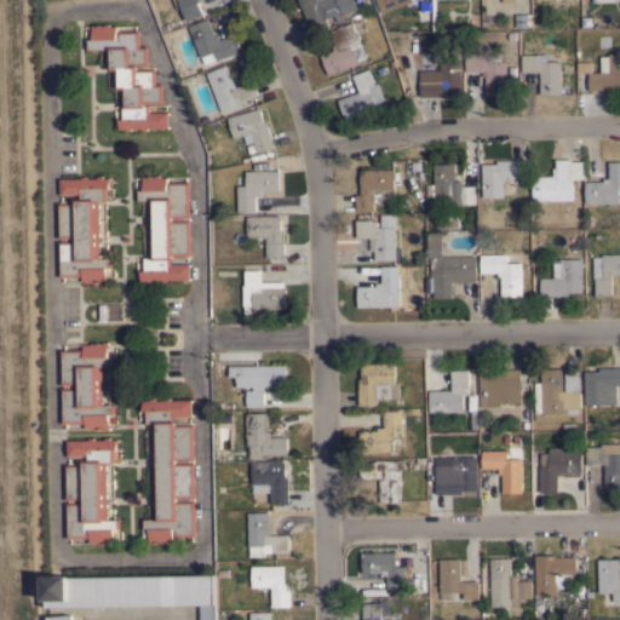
[(201,0),(202,1),(199,3),(204,16),(188,21),(182,7),(177,9),(173,0),(201,0)]
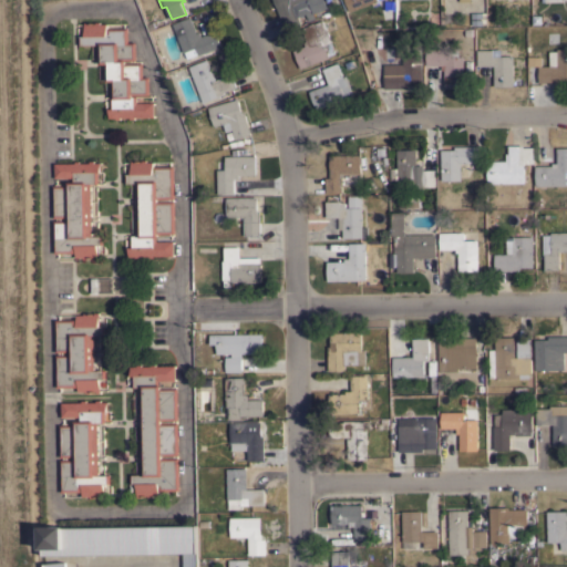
[(325,0),(328,8),(313,13),(316,19),(309,21),(306,14),(298,17),(300,21),(285,28),(274,0),(325,0)]
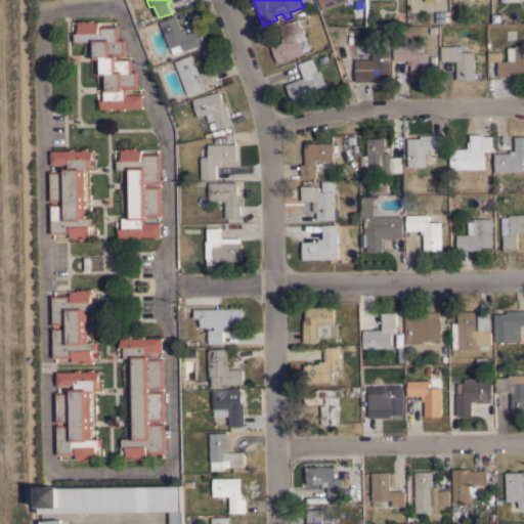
[(349,0),(322,11),(320,4),(318,5),(316,0),(349,0)]
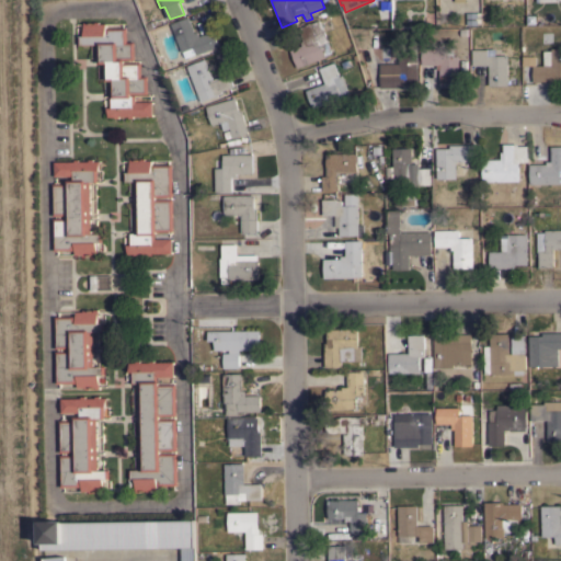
[(481,12),(481,24),(467,25),(466,12),(481,12)]
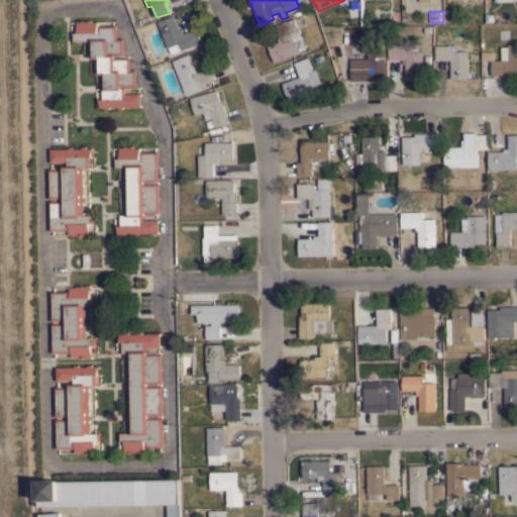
[(158,22),(174,15),(179,30),(182,29),(183,33),(196,28),(201,42),(181,50),(181,49),(171,54),(169,47),(167,47),(158,22)]
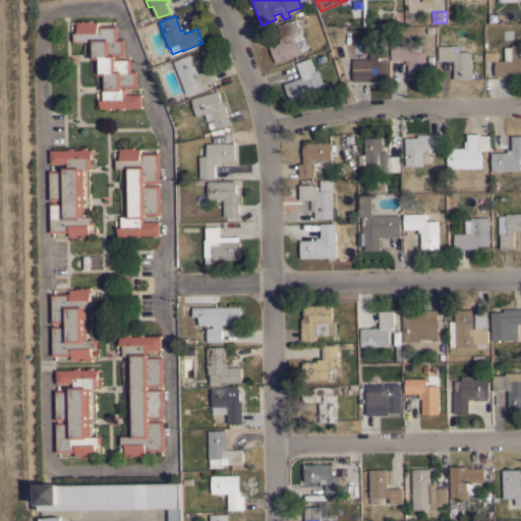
[(276,63),(270,46),(280,42),(279,39),(282,38),(277,25),(297,18),(308,49),(301,51),(302,53),(276,63)]
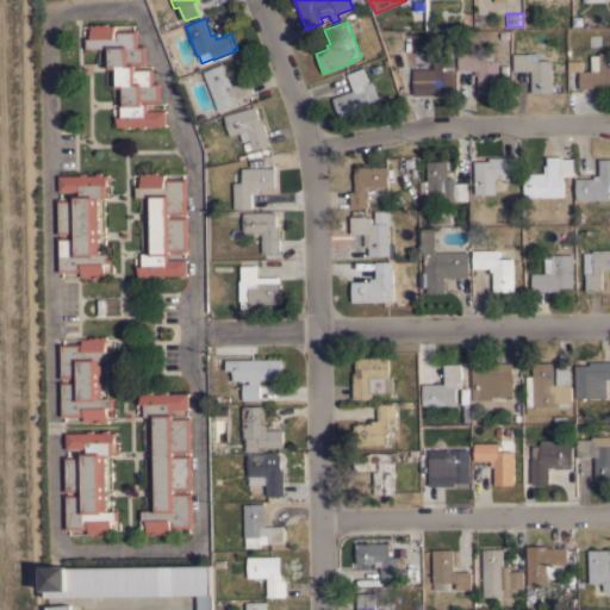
[(138,45),(147,45),(147,64),(136,66),(136,68),(154,68),(154,82),(161,82),(161,103),(147,103),(148,111),(166,110),(166,126),(144,126),(144,129),(139,129),(139,126),(129,126),(129,129),(124,129),(124,126),(117,126),(117,117),(119,117),(119,104),(120,104),(119,88),(117,88),(116,85),(113,86),(113,69),(110,69),(110,67),(106,67),(106,48),(86,49),(85,38),(92,38),(92,24),(95,24),(95,26),(103,26),(103,24),(107,24),(107,25),(116,25),(116,30),(138,30),(138,45)]
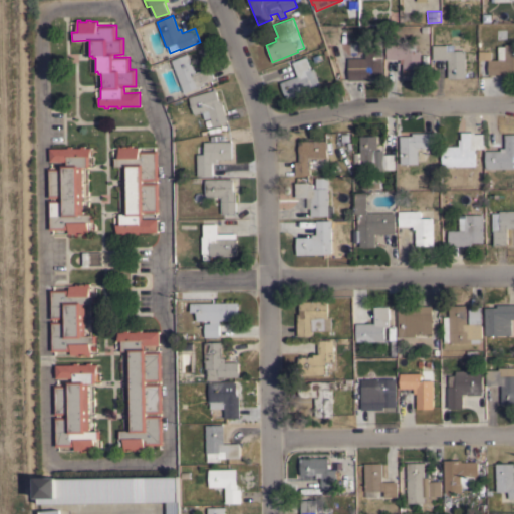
[(408,44),(416,44),(416,51),(420,51),(421,78),(403,79),(403,63),(401,63),(401,59),(387,59),(387,44),(408,44)]
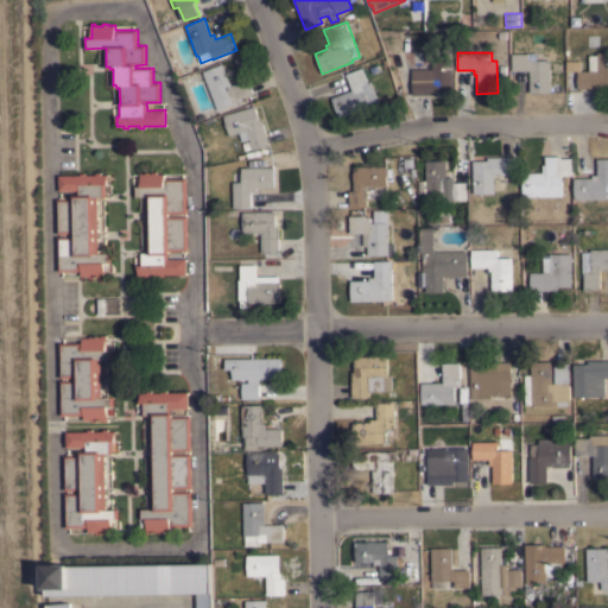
[(551,93),(530,93),(530,70),(512,70),(512,54),(527,54),(527,52),(538,52),(538,59),(550,59),(551,93)]
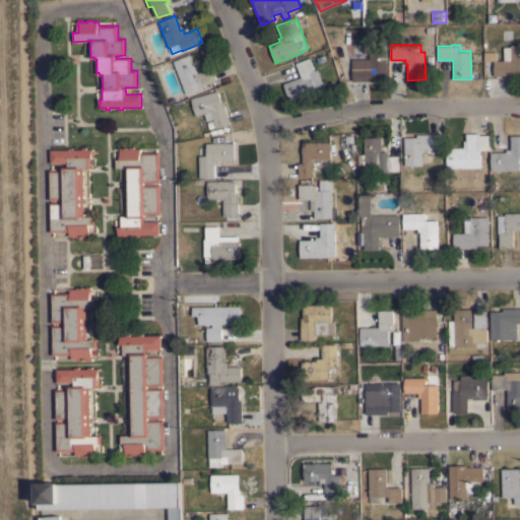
[(519,72),(516,72),(516,75),(495,75),(495,60),(484,60),(484,52),(497,52),(497,60),(504,60),(504,47),(511,47),(511,45),(519,45),(519,72)]
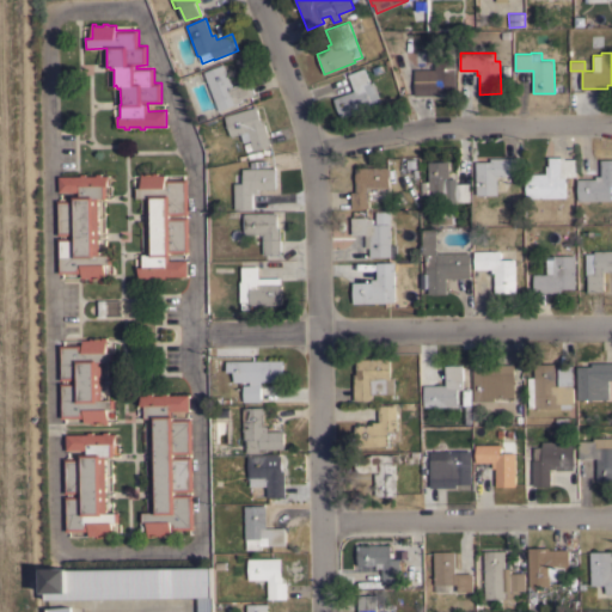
[(456,91),(441,92),(441,95),(415,96),(415,69),(435,69),(435,60),(456,60),(456,91)]
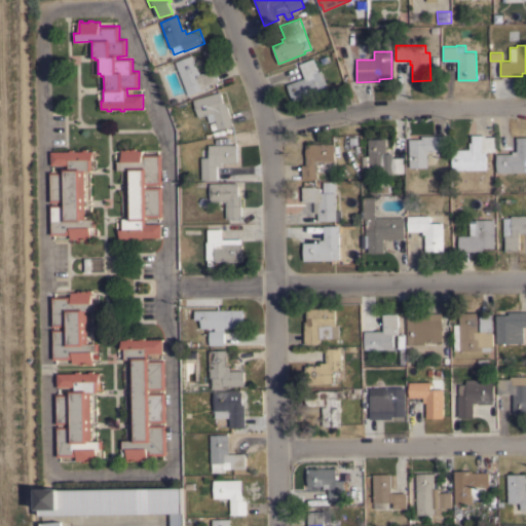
[(176,62),(192,55),(199,75),(215,69),(219,81),(208,85),(209,87),(188,95),(176,62)]
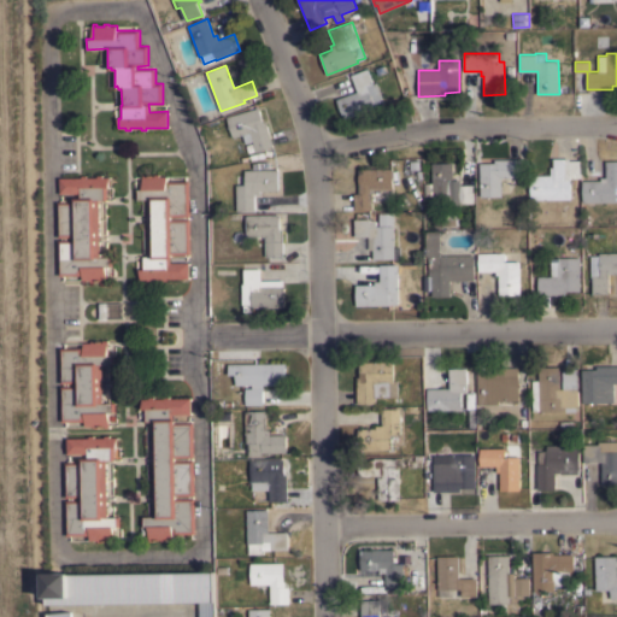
[(344,119),(336,100),(357,92),(351,75),(368,69),(372,83),(376,82),(383,100),(374,104),(375,107),(344,119)]
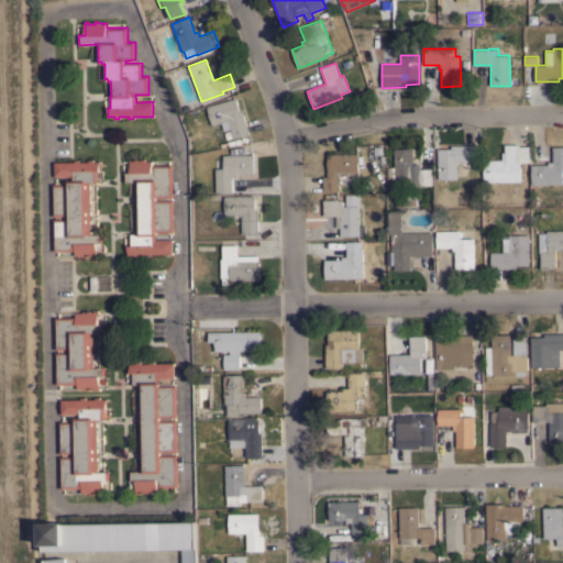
[(236,98),(240,111),(243,111),(250,134),(233,139),(231,129),(223,131),(221,122),(212,125),(207,107),(236,98)]
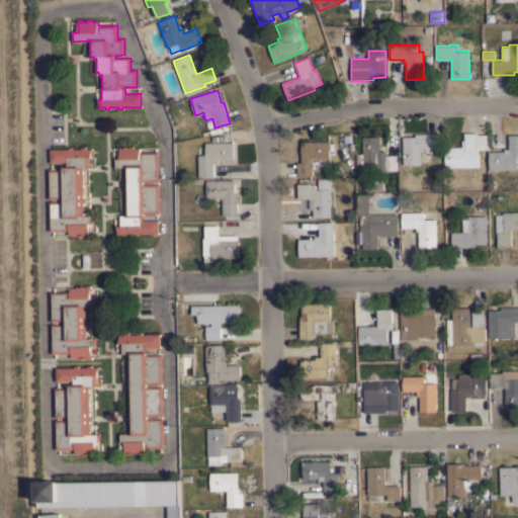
[(445,167),(445,150),(446,150),(446,147),(462,147),(462,140),(464,140),(464,134),(478,133),(478,135),(487,135),(487,149),(479,150),(479,167),(445,167)]
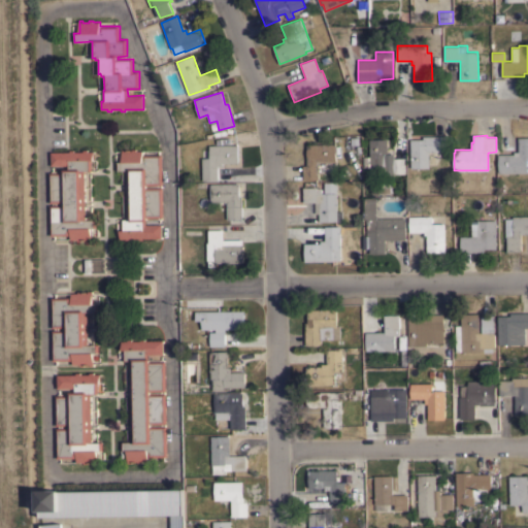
[(446,136),(446,152),(428,152),(429,167),(410,168),(410,139),(423,139),(423,136),(446,136)]
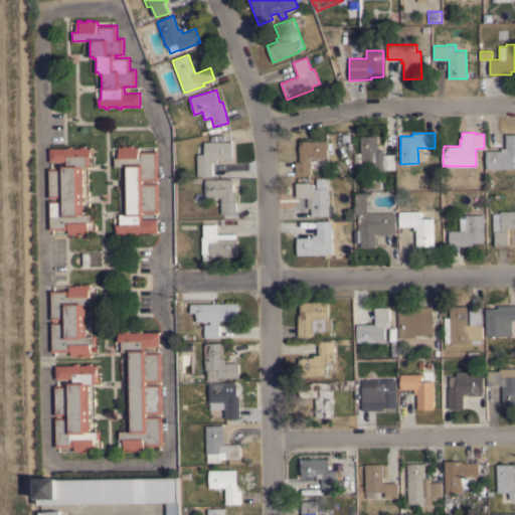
[(486,169),(486,151),(501,151),(501,148),(506,148),(505,134),(514,134),(514,156),(513,156),(514,168),(486,169)]
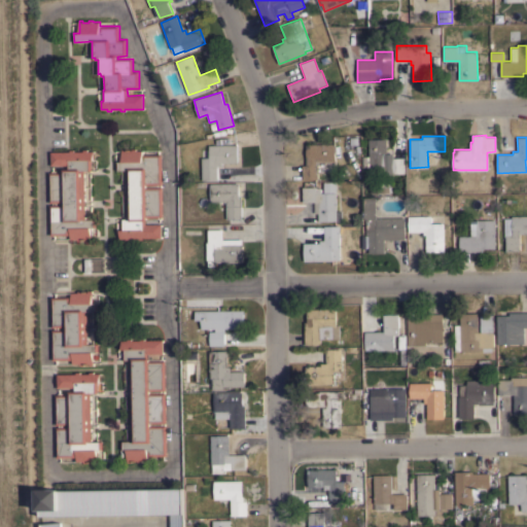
[(369,139),(386,139),(387,157),(405,157),(405,173),(389,174),(389,167),(370,168),(369,139)]
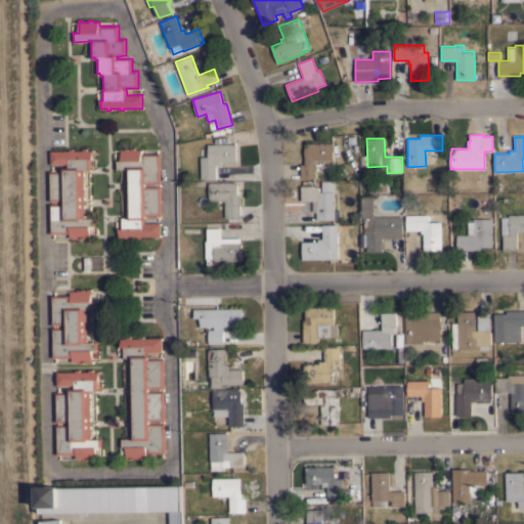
[(333,143),(334,166),(333,166),(333,171),(316,171),(316,178),(301,178),(301,165),(304,165),(304,143),(333,143)]
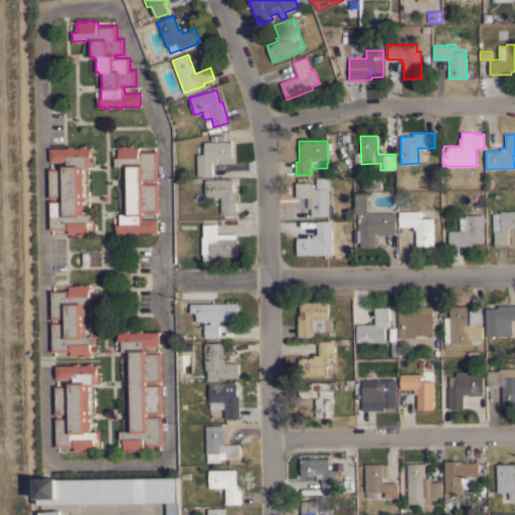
[(232,142),(232,159),(216,159),(216,162),(212,162),(212,176),(197,176),(197,155),(195,155),(195,147),(204,146),(204,142),(232,142)]
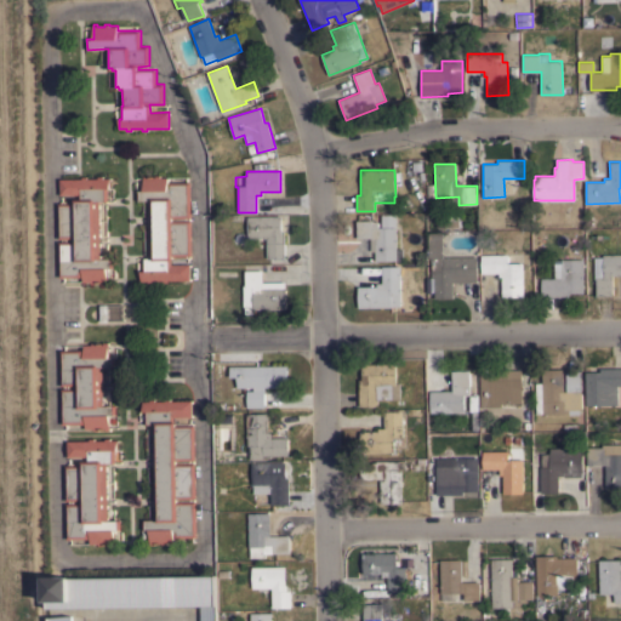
[(81,178),(81,176),(86,176),(86,178),(97,178),(97,176),(102,176),(102,178),(109,178),(109,188),(108,188),(108,201),(100,201),(101,258),(113,258),(113,268),(107,268),(107,283),(102,283),(102,281),(95,281),(95,283),(91,283),(91,281),(83,281),(83,277),(60,277),(58,241),(77,241),(77,239),(58,239),(58,203),(75,203),(75,199),(79,199),(79,194),(60,194),(60,178),(81,178)]
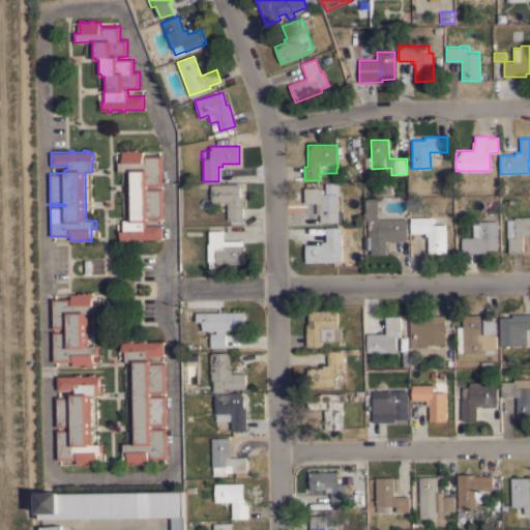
[(164,185),(148,186),(148,188),(164,188),(164,218),(149,218),(149,222),(146,222),(146,226),(162,225),(163,238),(144,239),(144,241),(140,241),(140,239),(129,239),(129,240),(126,241),(126,239),(120,239),(120,232),(121,232),(121,221),(128,219),(128,171),(117,172),(117,163),(122,163),(122,150),(126,150),(126,151),(133,151),(133,150),(137,150),(137,151),(143,151),(143,155),(163,155),(164,185)]
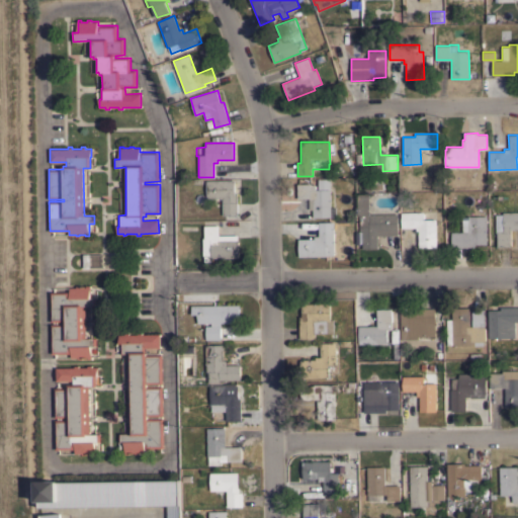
[(235,180),(235,192),(238,192),(238,214),(223,216),(223,198),(206,198),(206,181),(235,180)]
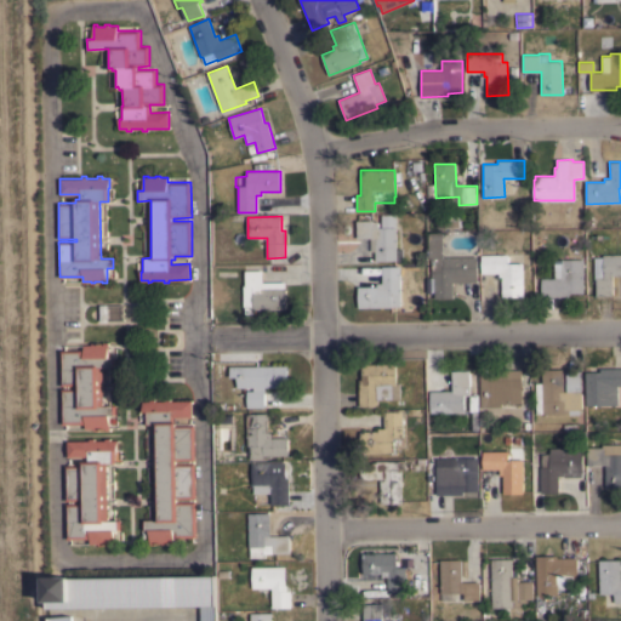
[(397,248),(402,248),(403,255),(398,255),(399,262),(397,262),(397,260),(375,261),(375,238),(358,238),(357,221),(372,221),(372,222),(379,222),(379,227),(396,227),(397,248)]
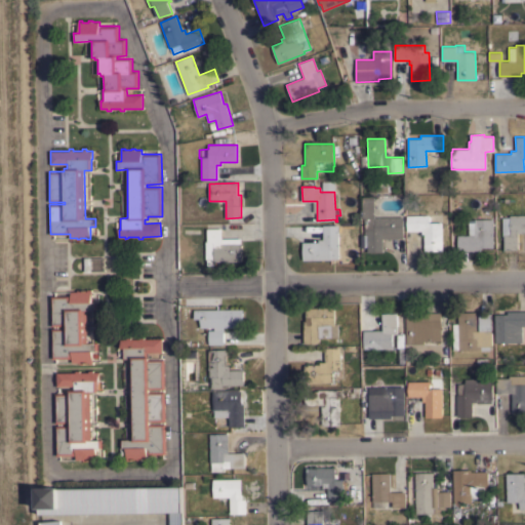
[(403,216),(403,238),(384,239),(384,252),(368,252),(368,234),(365,234),(365,217),(363,217),(363,197),(374,197),(374,217),(403,216)]
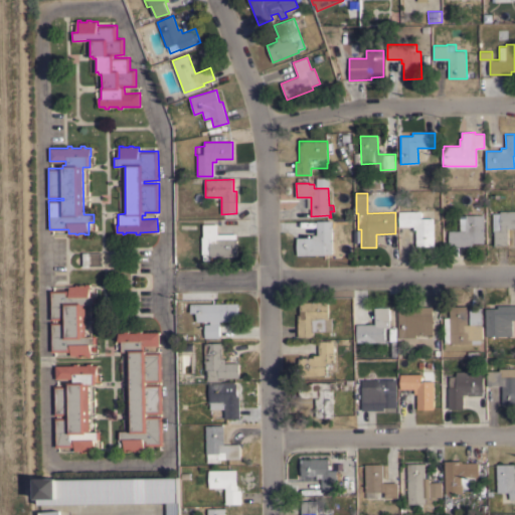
[(514,210),(514,228),(508,228),(508,244),(495,244),(494,231),(493,231),(493,213),(500,213),(500,211),(514,210)]
